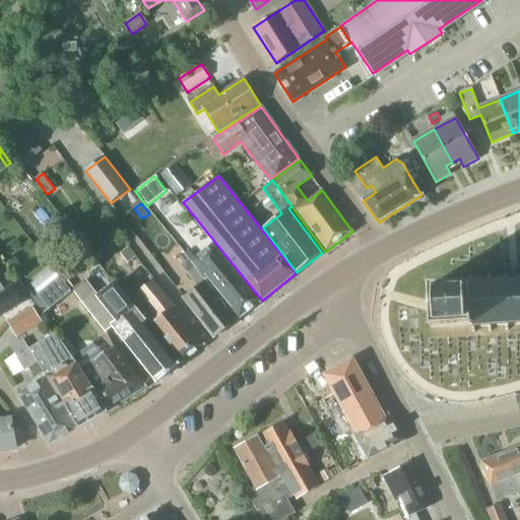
[(239,319),(261,301),(207,235),(184,253),(239,319)]
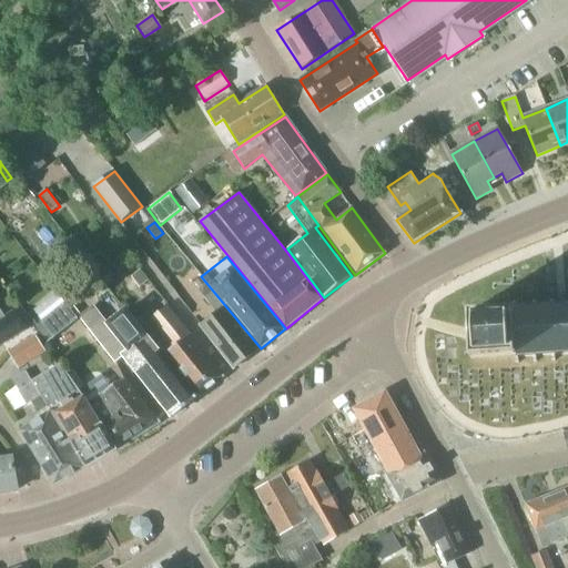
[(138,291),(149,283),(140,271),(129,280),(138,291)]
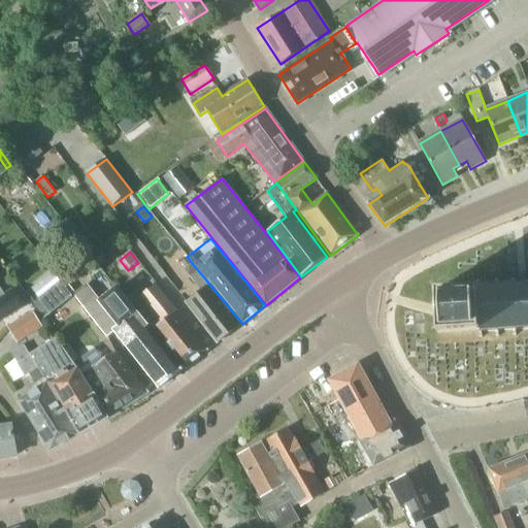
[(239,326),(196,271),(191,264),(185,269),(190,276),(189,277),(201,292),(186,304),(217,343),(239,326)]
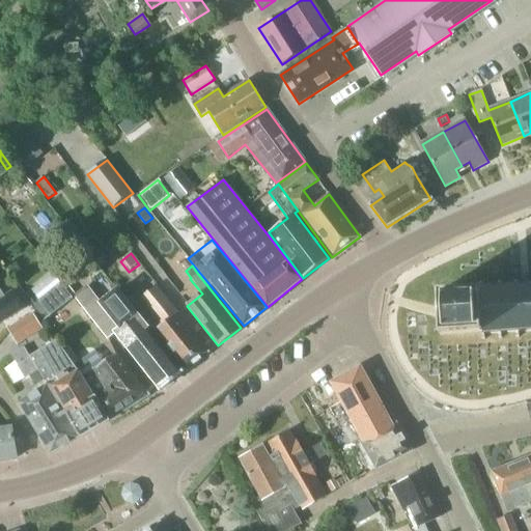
[(482,339),(530,337),(530,280),(479,283),(480,290),(439,292),(440,334),(481,333),(482,339)]
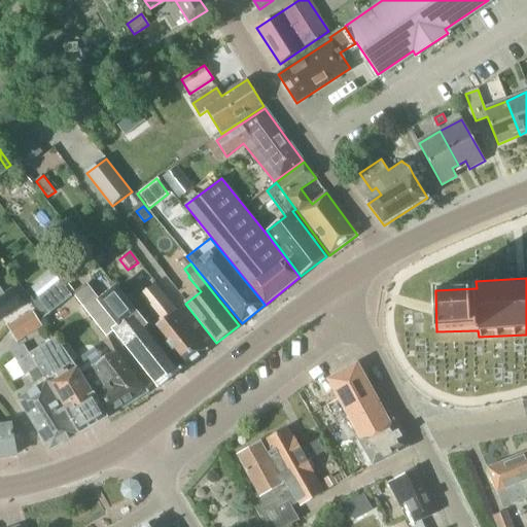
[(73,296),(62,281),(39,300),(50,314),(73,296)]
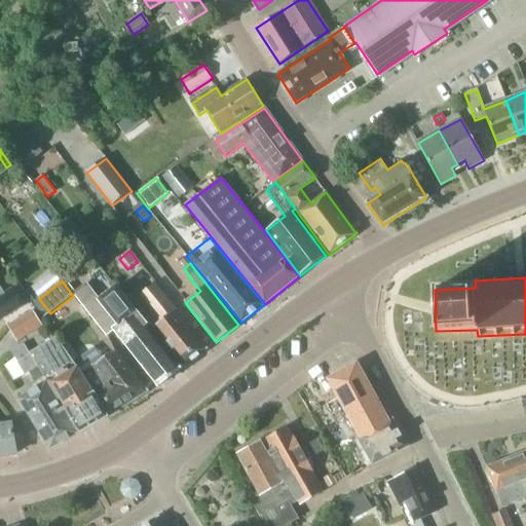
[(139,295),(159,323),(152,329),(183,368),(208,349),(176,309),(176,310),(154,283),(139,295)]
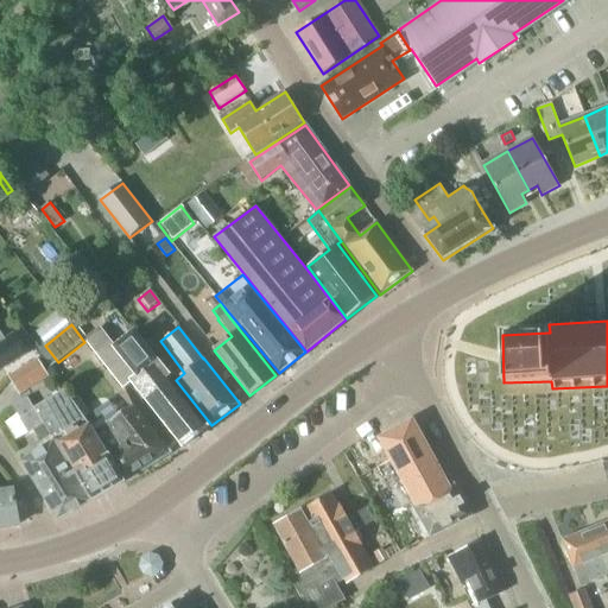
[(0,331),(0,369),(27,353),(16,333),(5,340),(0,331)]
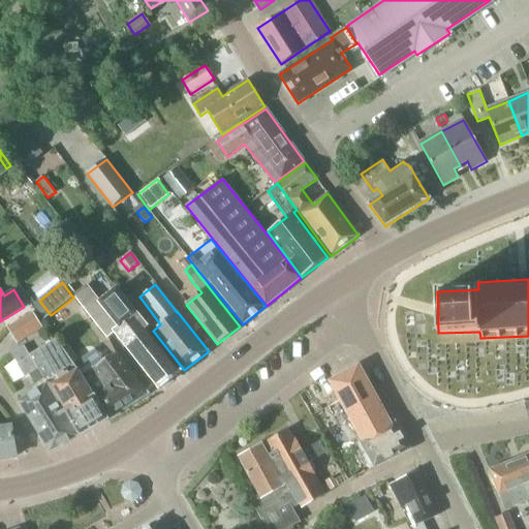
[(159,390),(183,371),(117,289),(89,312),(107,336),(114,332),(159,390)]
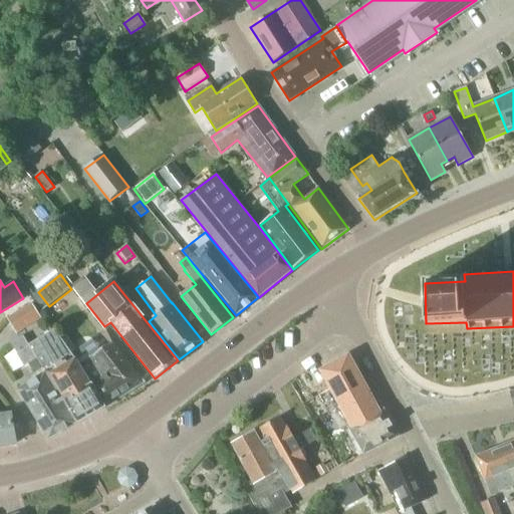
[(41,318),(32,302),(6,318),(16,334),(41,318)]
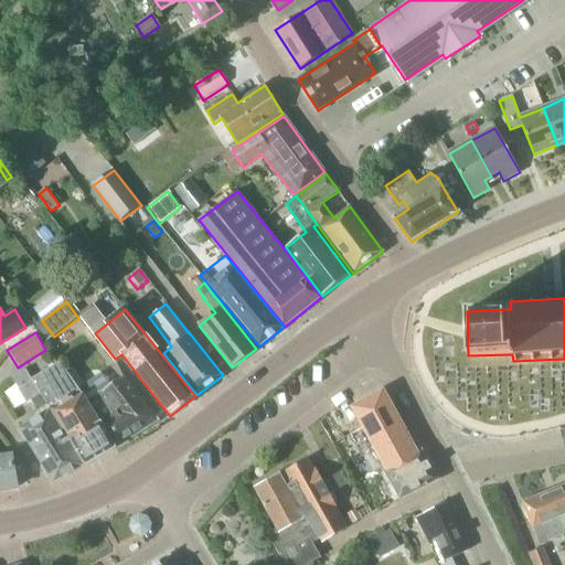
[(83,393),(81,394),(60,363),(32,380),(31,381),(54,418),(56,416),(86,465),(115,448),(83,393)]
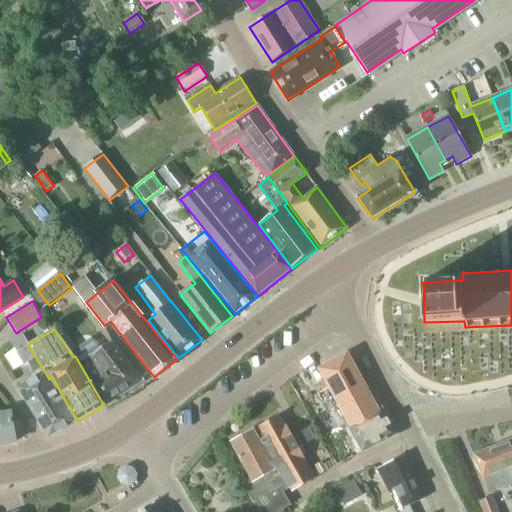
[(28,345),(29,344),(23,335),(11,342),(17,352),(16,352),(24,365),(28,362),(37,376),(17,388),(49,438),(76,422),(49,379),(28,345)]
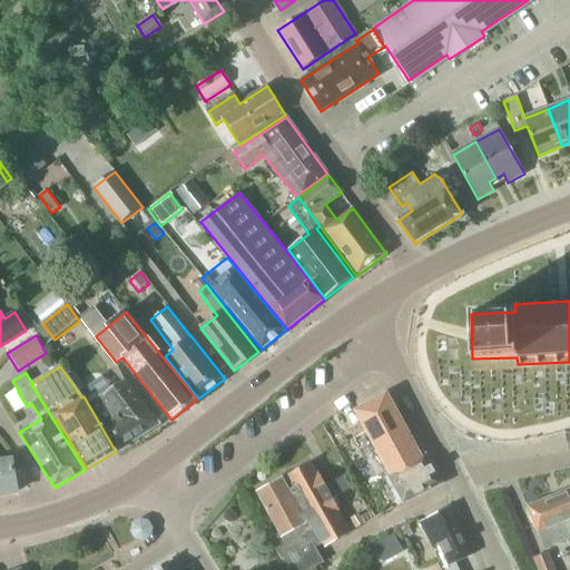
[(159,425),(126,381),(100,395),(91,383),(86,387),(80,380),(75,384),(79,390),(84,396),(116,452),(159,425)]
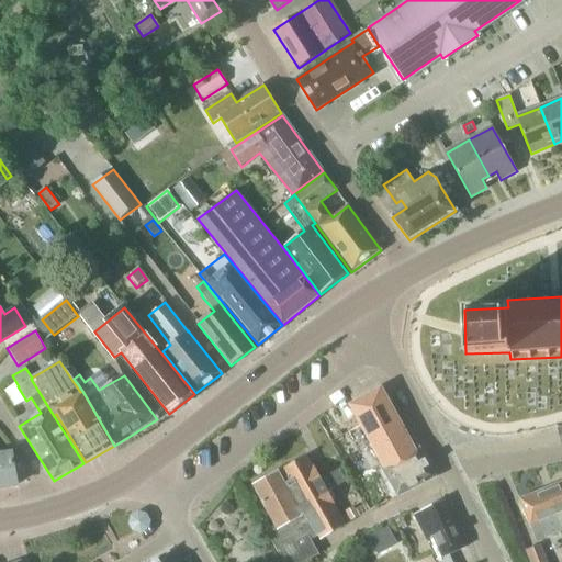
[(398,496),(436,478),(409,431),(405,433),(382,388),(350,404),(383,467),(382,467),(398,496)]
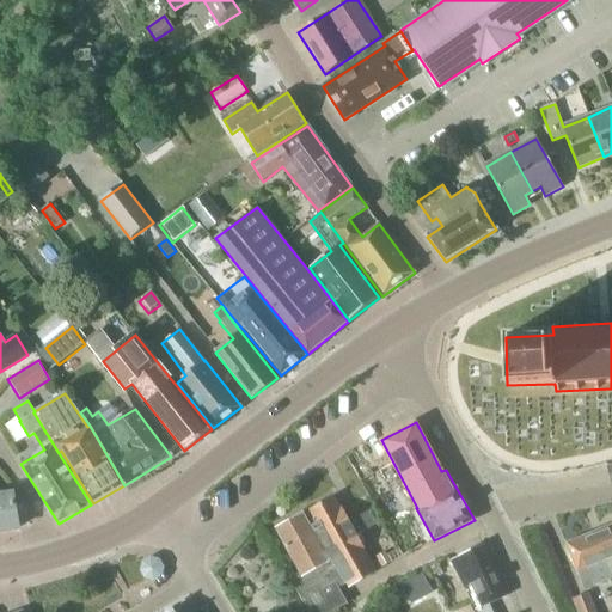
[(0,531),(18,528),(13,494),(0,495),(0,531)]
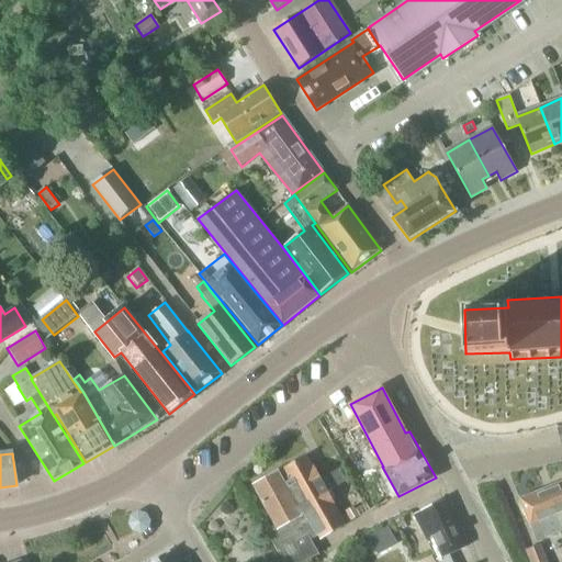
[(339,469),(321,480),(307,456),(254,485),(276,526),(267,531),(283,561),(305,561),(318,554),(311,540),(318,536),(321,539),(346,525),(327,492),(347,481),(339,469)]
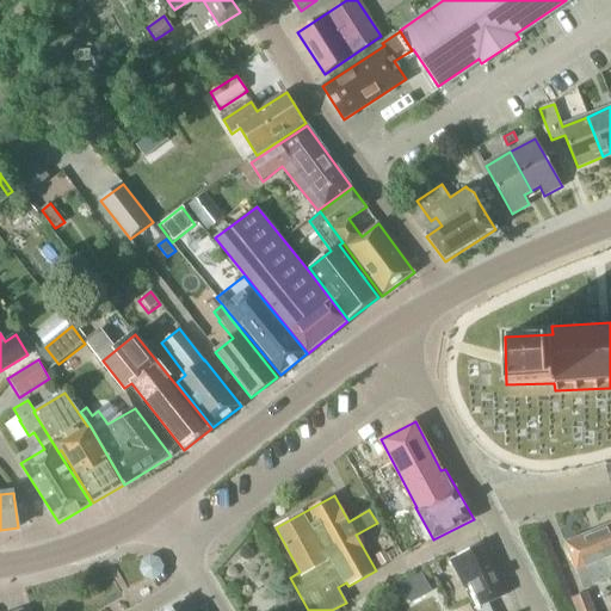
[(610,524),(596,531),(610,572),(610,524)]
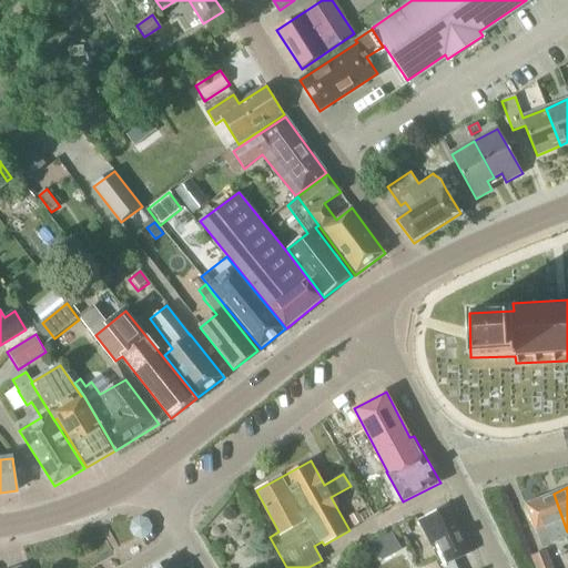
[(543,548),(567,537),(567,531),(554,494),(526,505),(543,548)]
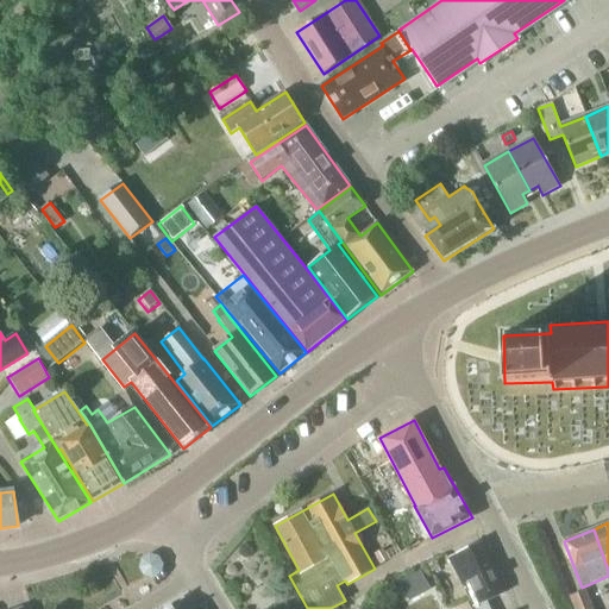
[(459,582),(494,569),(482,542),(447,558),(459,582)]
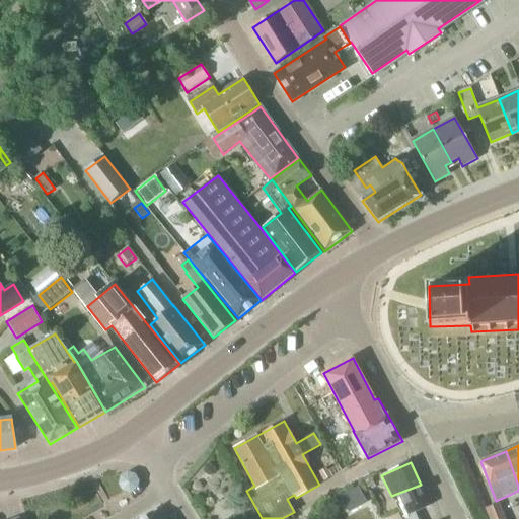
[(366,490),(375,485),(371,477),(362,483),(366,490)]
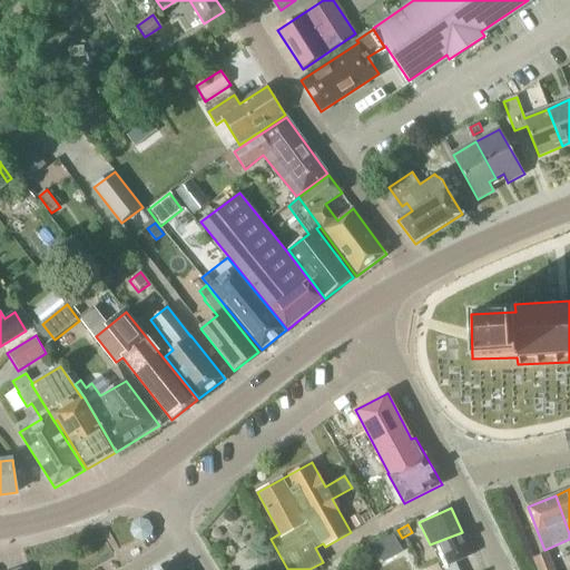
[(459,569),(457,562),(472,556),(462,532),(430,544),(443,569),(459,569)]
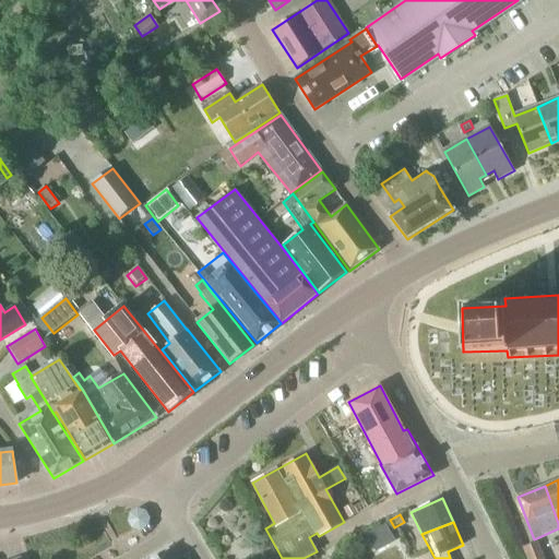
[(524,548),(527,558),(544,558),(538,543),(524,548)]
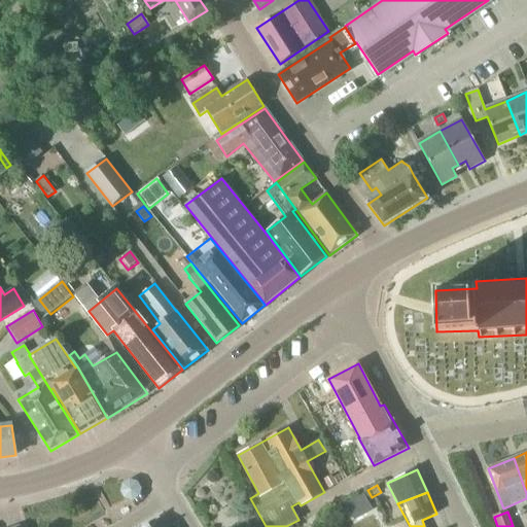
[(164,526),(159,518),(143,526),(164,526)]
